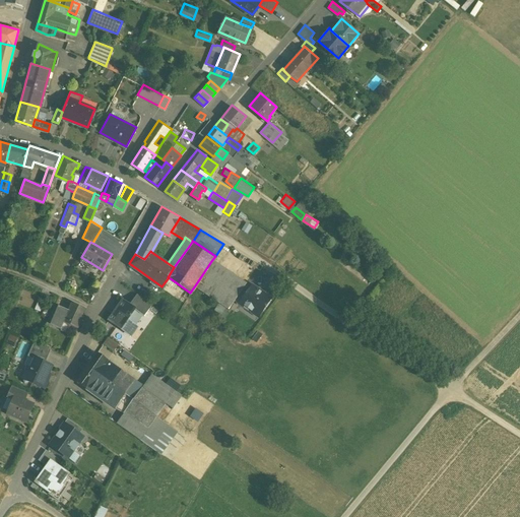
[(211,261),(195,285),(229,308),(235,299),(245,283),(211,261)]
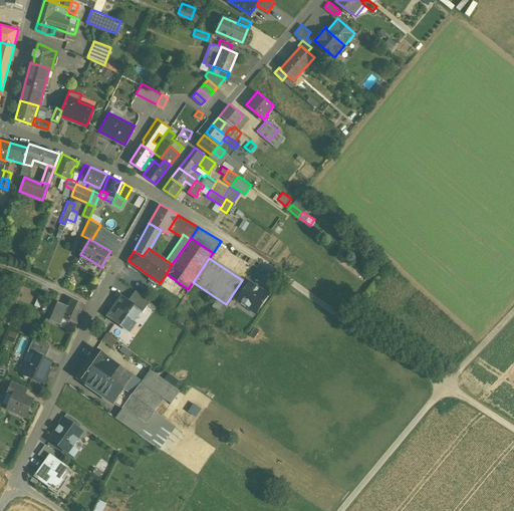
[(242,280),(232,295),(237,299),(247,284),(242,280)]
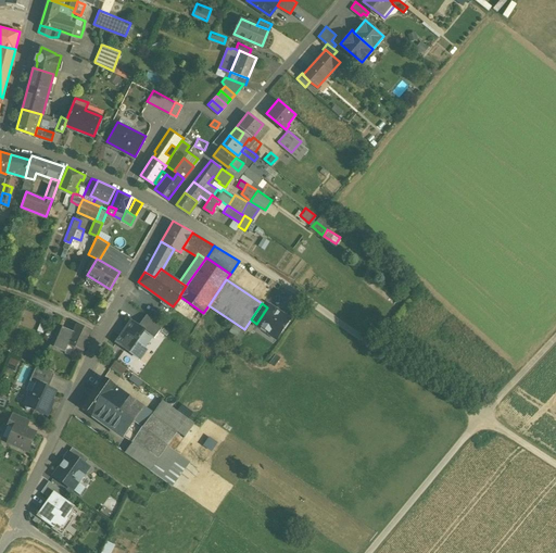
[(267,308),(256,324),(261,327),(260,328),(267,332),(268,331),(268,332),(272,327),(279,332),(283,326),(285,327),(289,321),(288,321),(289,317),(269,304),(267,308)]
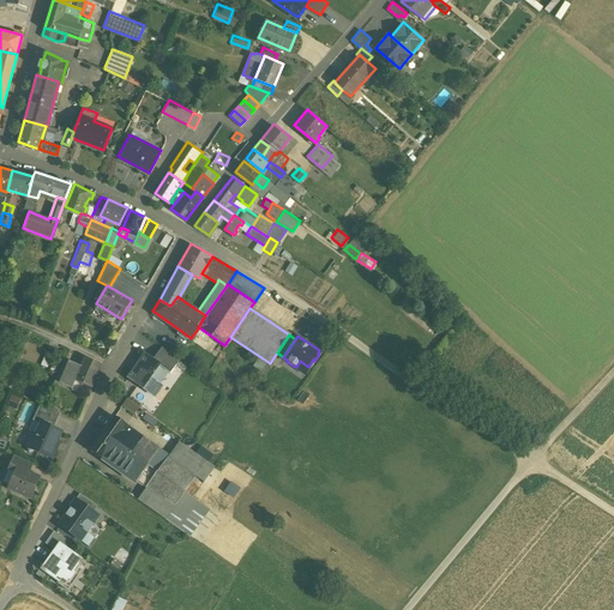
[(162,346),(154,358),(164,366),(163,367),(170,373),(180,360),(162,346)]
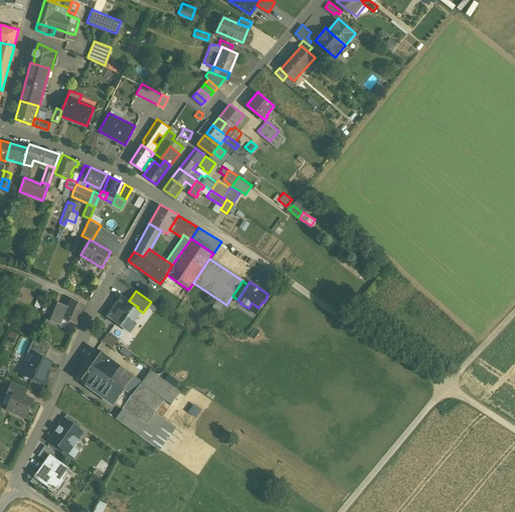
[(122,296),(107,316),(130,332),(137,323),(130,318),(137,308),(138,307),(129,301),(122,296)]
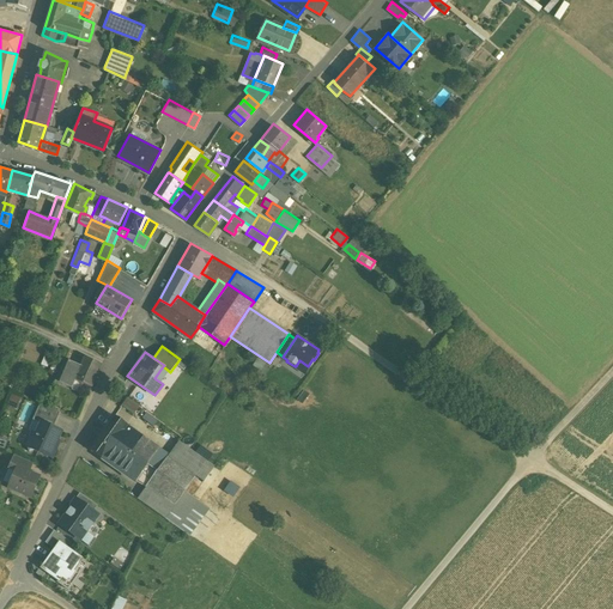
[(80,364),(65,357),(55,378),(72,385),(76,378),(91,385),(102,363),(84,355),(80,364)]
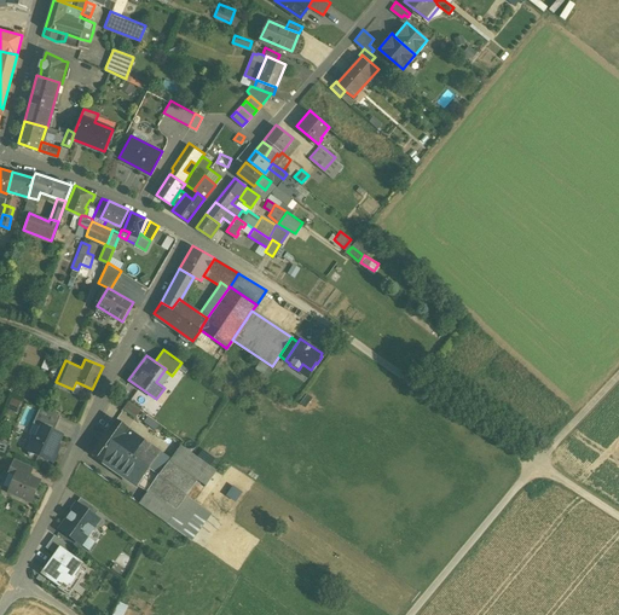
[(16,408),(19,399),(12,395),(9,405),(16,408)]
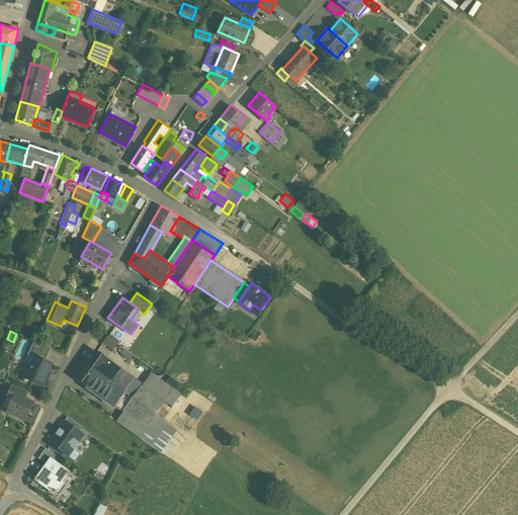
[(117,341),(107,334),(102,341),(112,348),(117,341)]
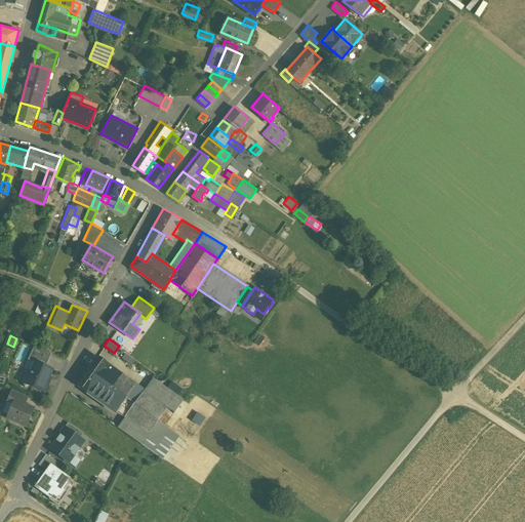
[(24,340),(18,357),(26,358),(30,343),(24,340)]
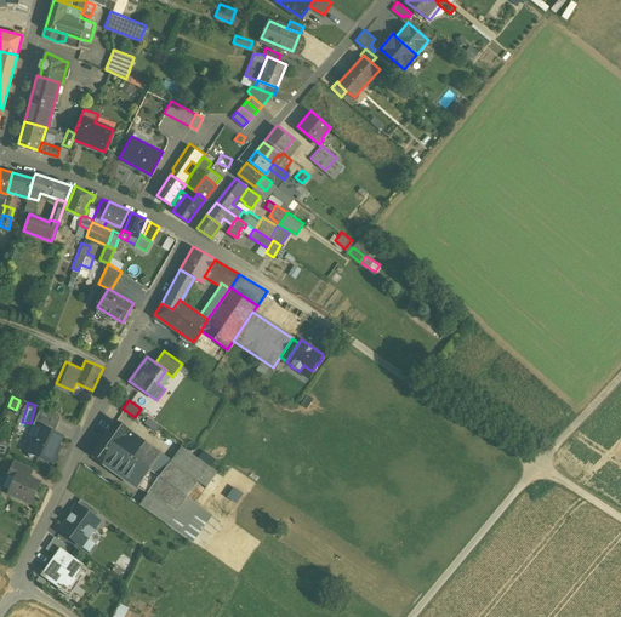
[(40,406),(33,423),(41,427),(41,426),(53,432),(61,416),(40,406)]
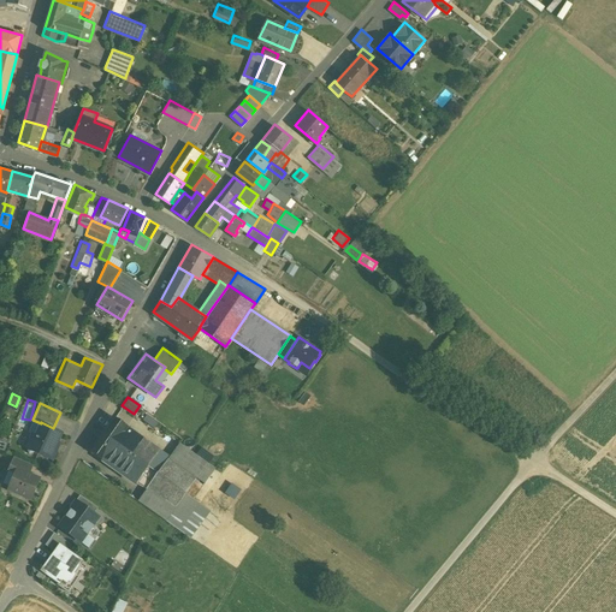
[(114,416),(102,432),(116,441),(128,426),(128,425),(114,416)]
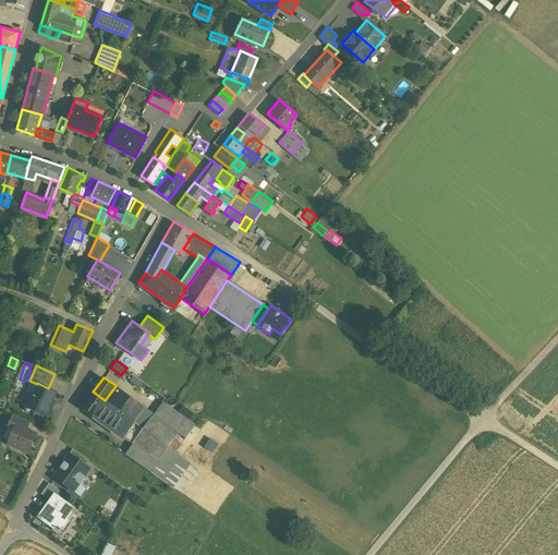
[(33,394),(29,393),(27,397),(23,399),(26,410),(32,408),(47,414),(50,409),(49,406),(56,391),(48,388),(37,383),(37,384),(33,394)]
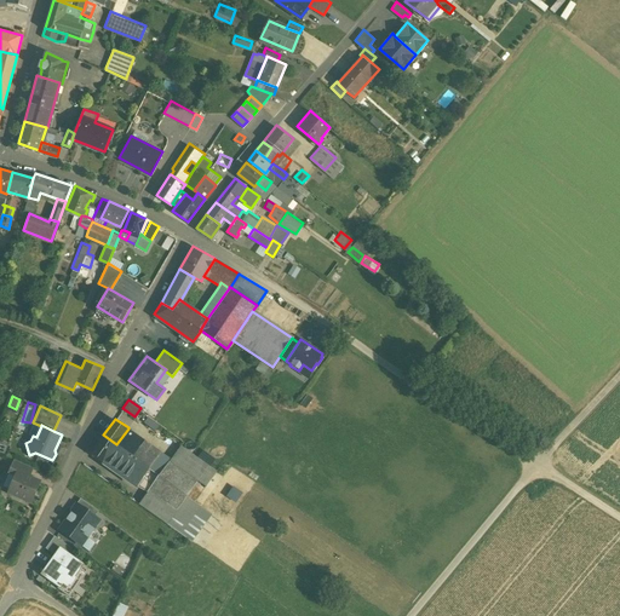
[(161,452),(128,429),(116,444),(149,467),(161,452)]
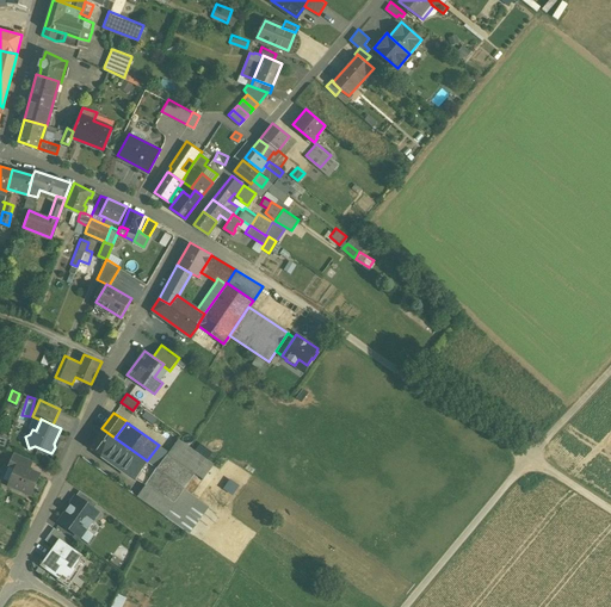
[(115,438),(102,428),(90,445),(103,454),(115,438)]
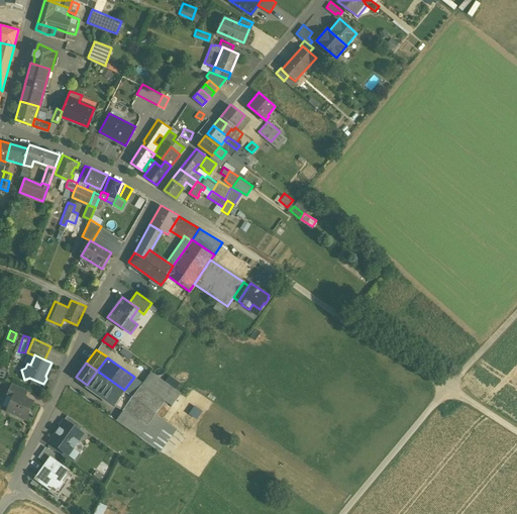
[(124,390),(97,371),(87,385),(114,404),(115,404),(116,402),(124,390)]
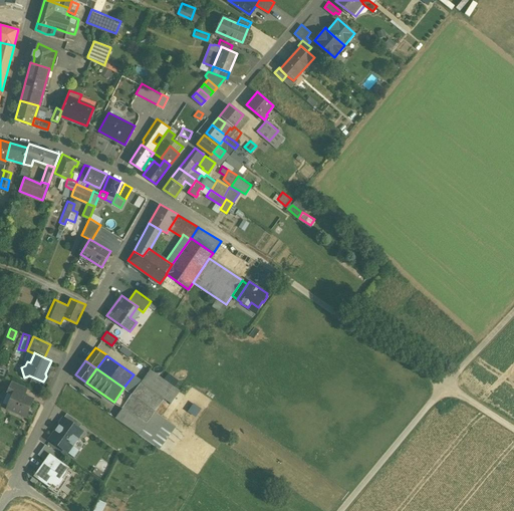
[(132,394),(162,415),(180,390),(150,368),(132,394)]
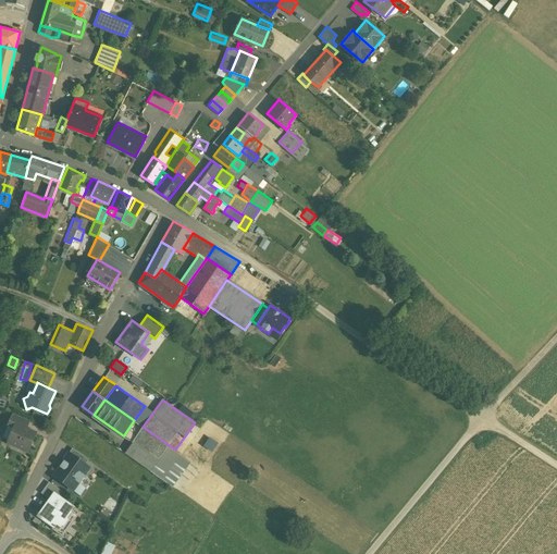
[(29,419),(12,411),(7,423),(14,427),(15,423),(25,428),(29,419)]
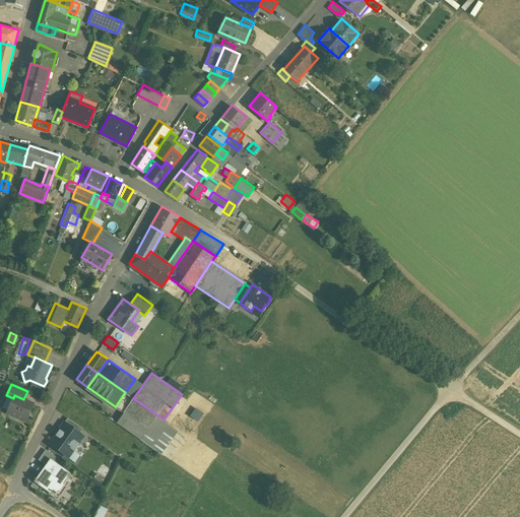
[(125,392),(117,404),(116,406),(124,411),(125,409),(125,410),(133,398),(125,392)]
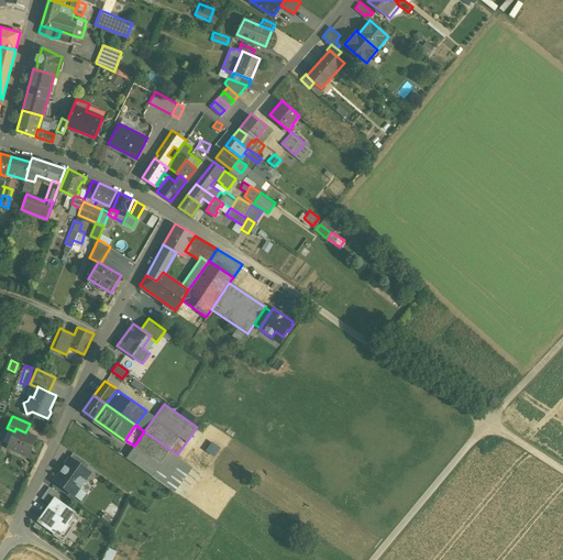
[(25,432),(15,428),(14,431),(8,446),(28,454),(36,437),(25,432)]
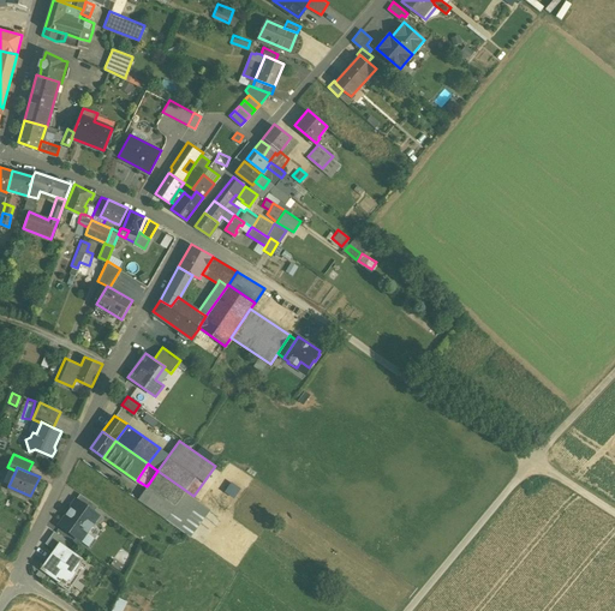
[(193,496),(157,471),(148,485),(148,484),(147,486),(145,486),(148,487),(139,499),(189,534),(209,507),(193,496)]
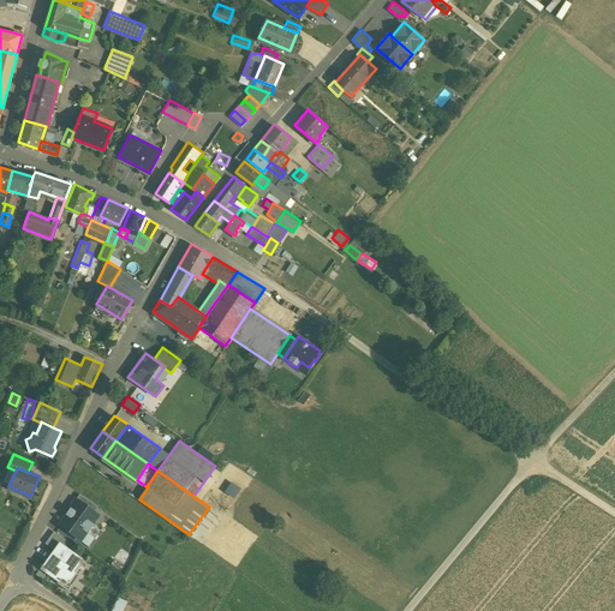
[(97,505),(81,492),(76,498),(94,510),(97,505)]
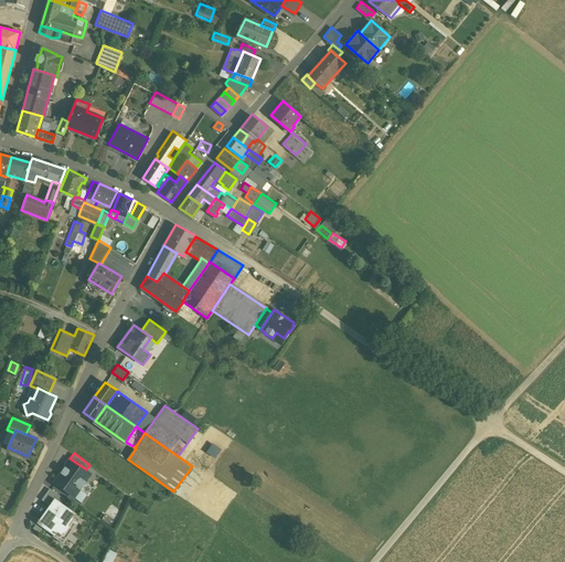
[(86,469),(70,458),(65,465),(67,466),(66,468),(65,467),(61,473),(63,474),(62,475),(60,474),(54,481),(72,495),(77,487),(81,489),(86,483),(85,481),(91,473),(86,469)]
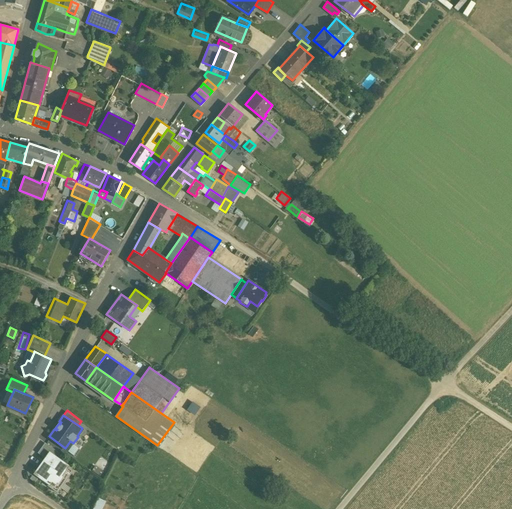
[(45,441),(38,451),(47,458),(50,453),(55,457),(60,452),(45,441)]
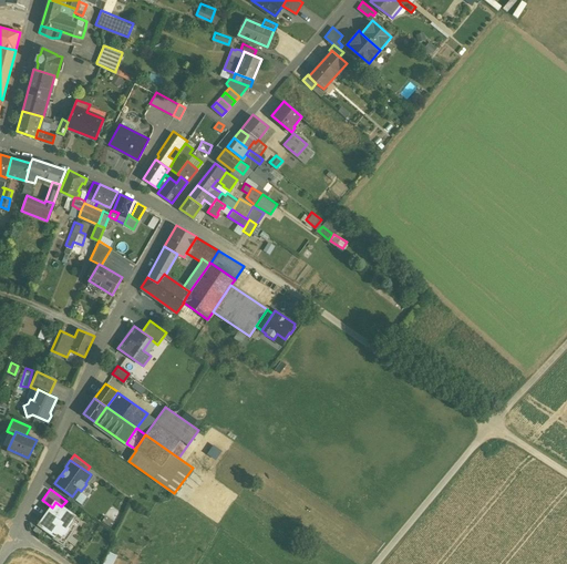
[(63,544),(81,521),(61,506),(55,502),(52,508),(39,524),(53,535),(52,536),(63,544)]
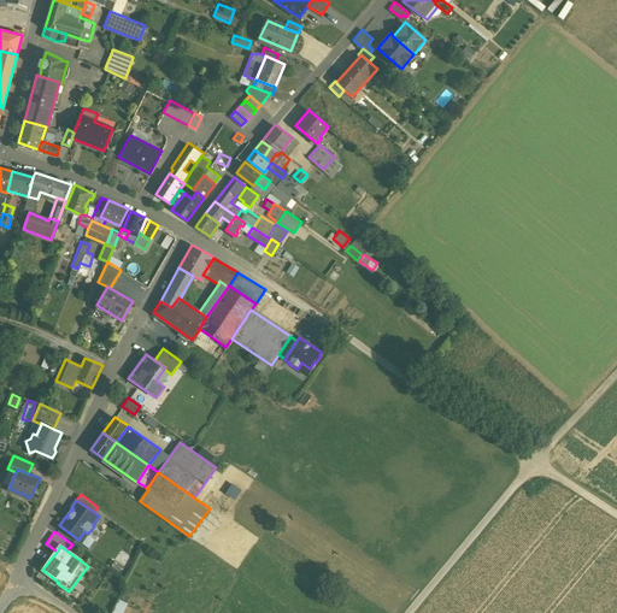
[(111,612),(119,612),(127,601),(118,596),(111,612)]
